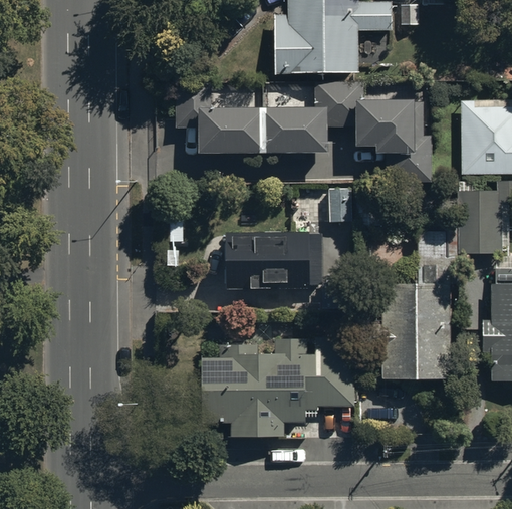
[(278,13),(278,73),(357,73),(357,27),(393,28),(393,5),(358,5),(357,0),(288,0),(289,13),(278,13)]
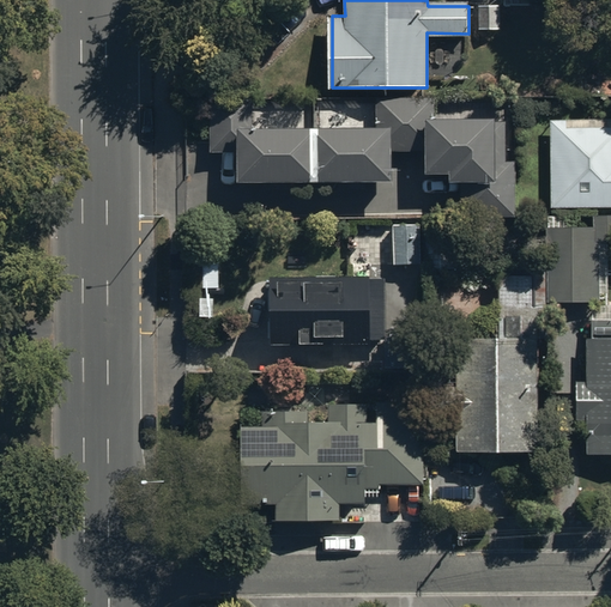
[(506,0),(507,11),(533,11),(533,0),(506,0)]
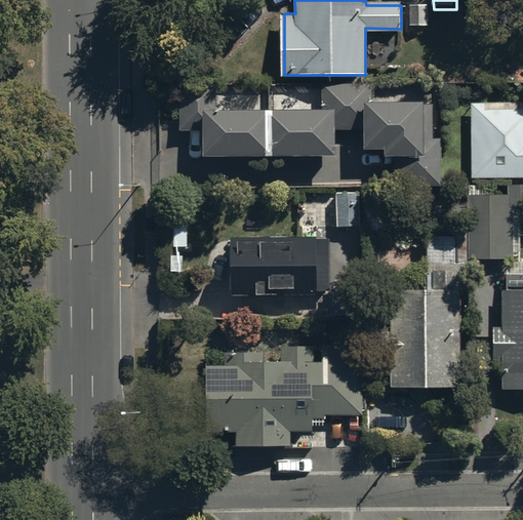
[(218,81),(179,81),(179,133),(202,133),(202,156),(337,156),(337,131),(364,131),(364,147),(385,147),(385,155),(394,155),(394,186),(443,186),(443,138),(434,138),(434,106),(423,106),(423,102),(373,102),(373,84),(323,84),(323,107),(218,107),(218,81)]
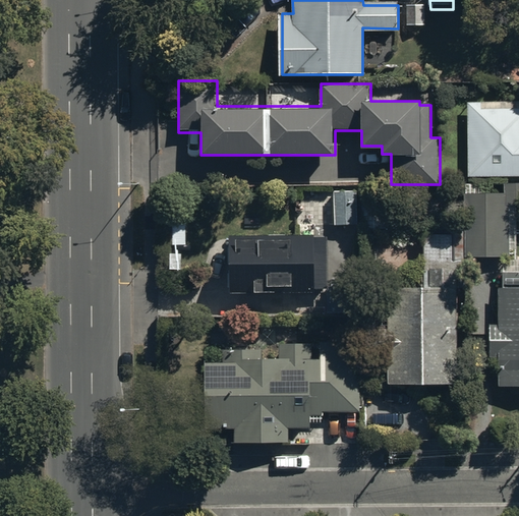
[(467,180),(518,178),(518,105),(465,107),(467,180)]
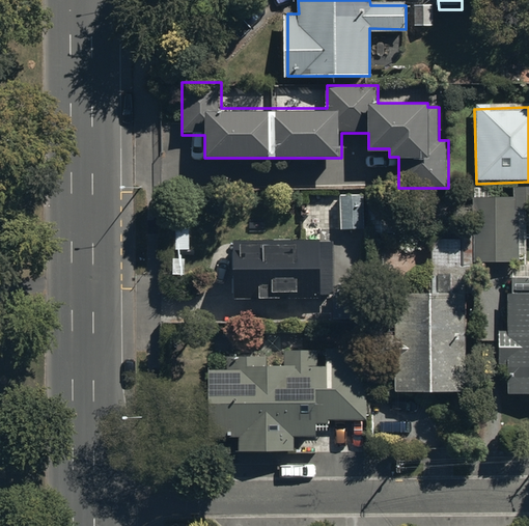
[(343,231),(365,231),(365,197),(343,197),(343,231)]
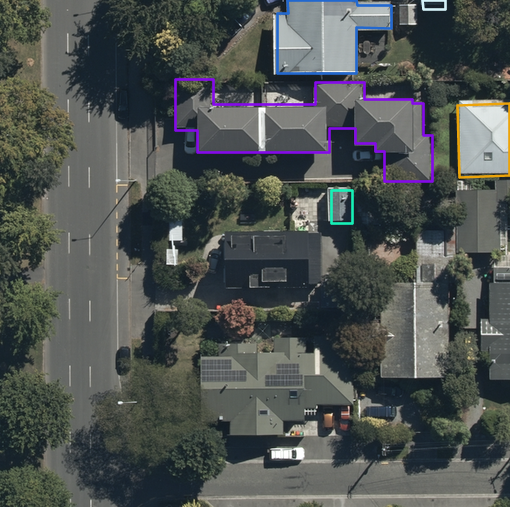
[(500,192),(458,193),(458,220),(443,221),(443,257),(501,256),(500,192)]
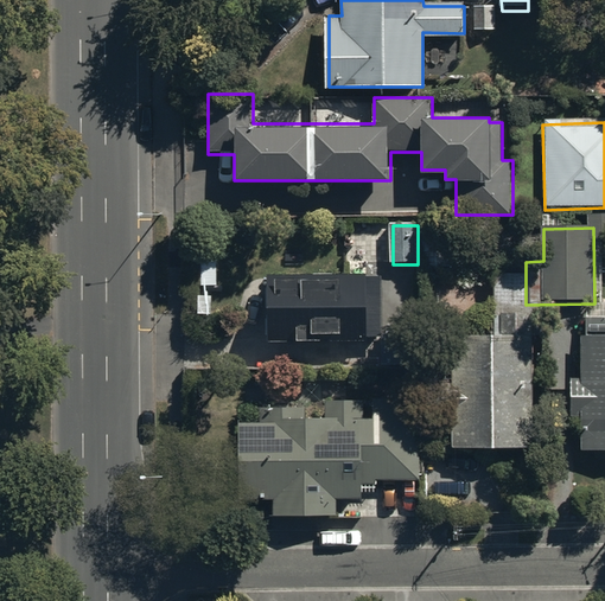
[(365,272),(269,272),(268,341),(364,343),(365,272)]
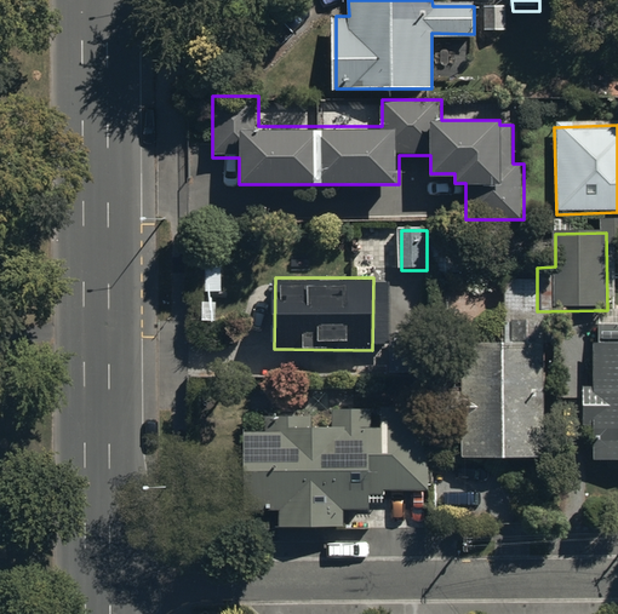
[(458,459),(539,459),(539,320),(504,320),(503,343),(458,343),(458,459)]
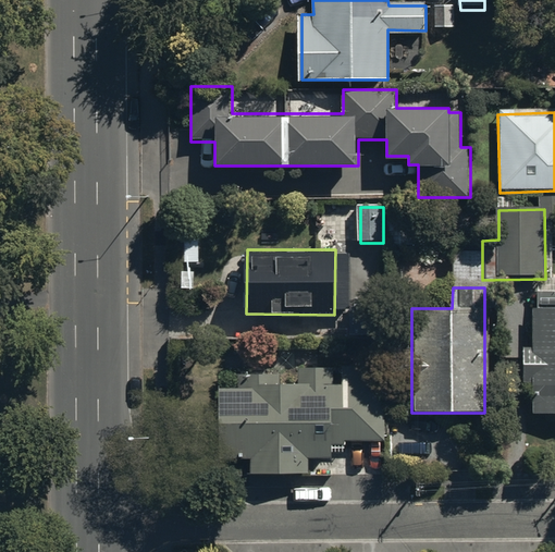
[(355,347),(382,347),(382,310),(355,310),(355,347)]
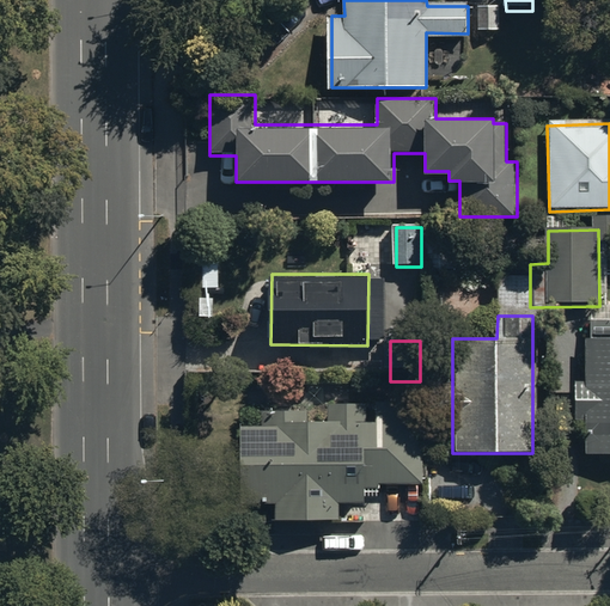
[(609,342),(585,343),(586,381),(574,383),(575,421),(586,421),(587,453),(609,452),(609,342)]
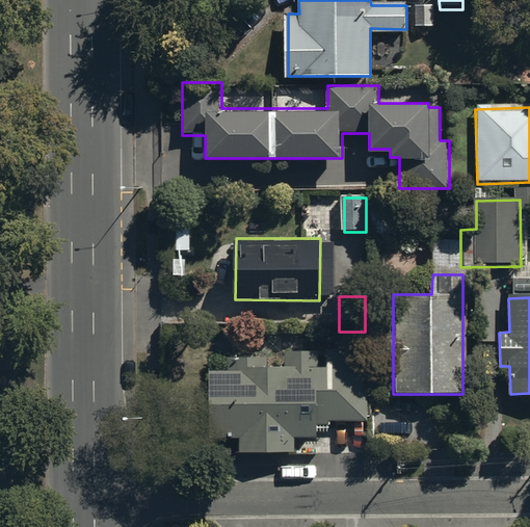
[(294,428),(367,429),(368,356),(215,353),(214,428),(245,428),(244,451),(294,451),(294,428)]
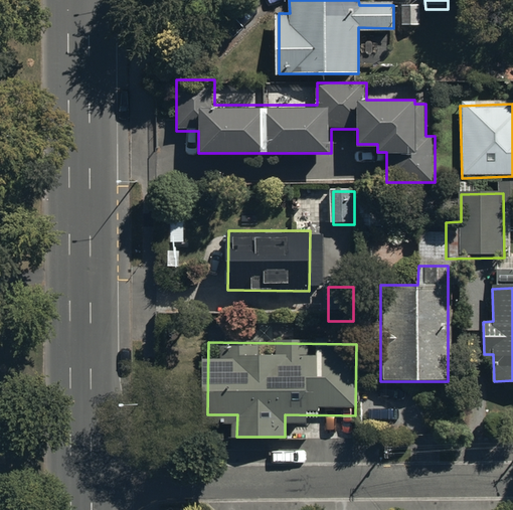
[(360,410),(360,429),(395,429),(394,409),(360,410)]
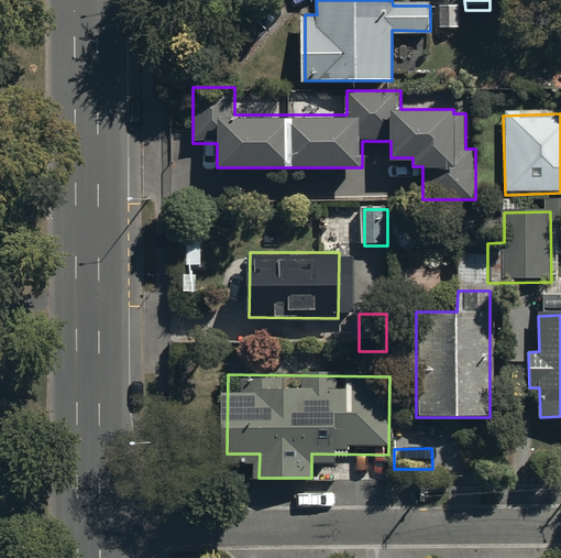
All buildings are outlined.
